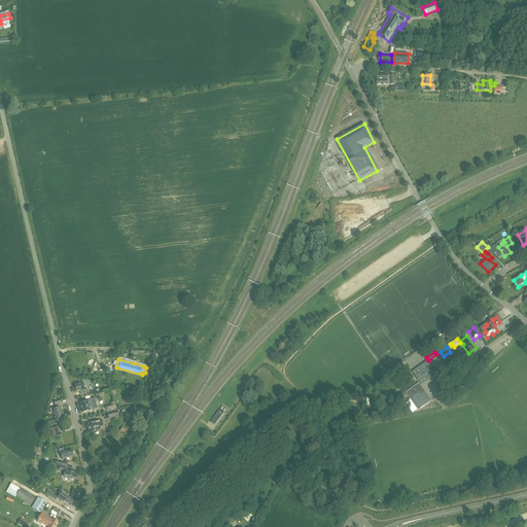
[(412,372),(421,385),(436,374),(427,360),(412,372)]
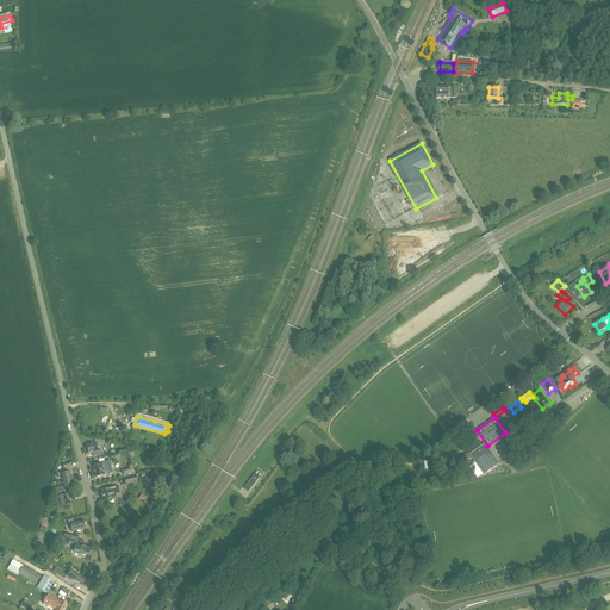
[(460,440),(465,447),(470,443),(475,439),(471,433),(465,436),(460,440)]
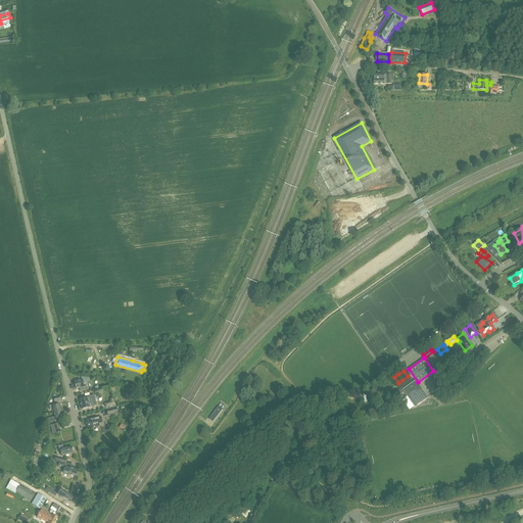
[(74,381),(76,389),(79,388),(80,391),(88,389),(87,386),(84,386),(83,383),(90,381),(89,378),(82,376),(81,376),(82,379),(74,381)]
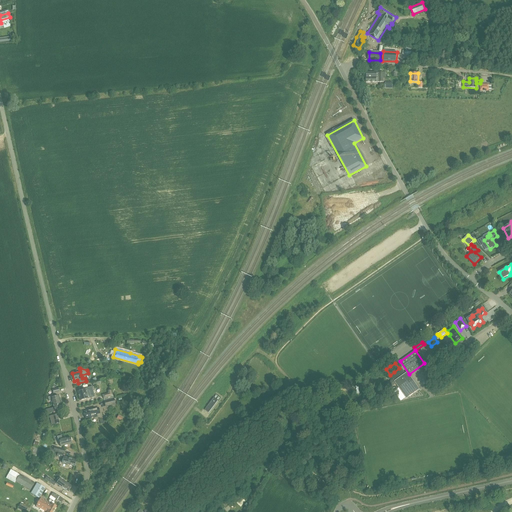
[(394,381),(407,399),(419,389),(407,372),(405,373),(402,369),(391,376),(395,381),(394,381)]
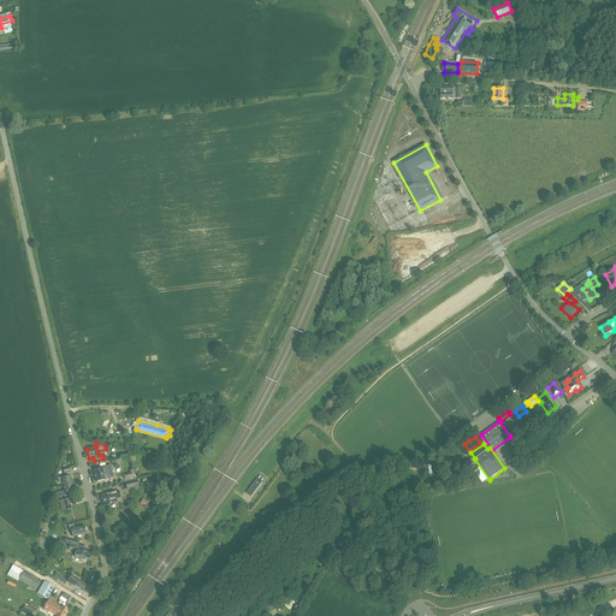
[(94,472),(95,477),(96,481),(106,479),(114,478),(112,472),(111,465),(101,467),(102,469),(94,472)]
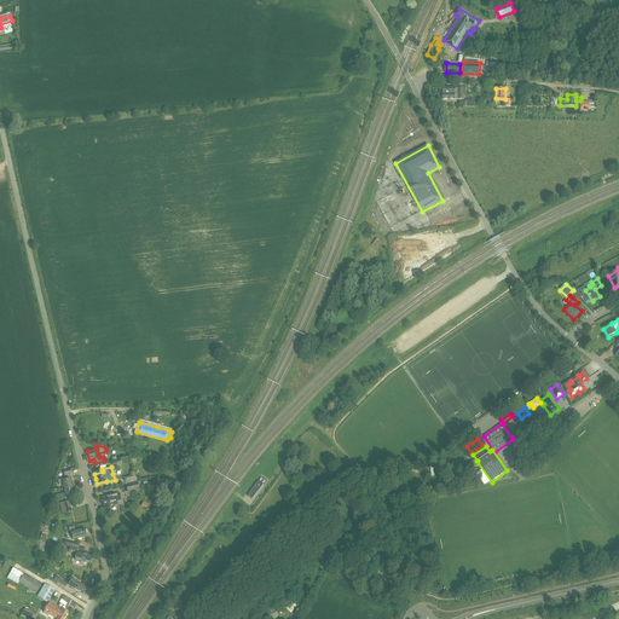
[(131,475),(123,478),(125,482),(137,479),(134,472),(133,470),(132,470),(131,472),(129,473),(131,475)]
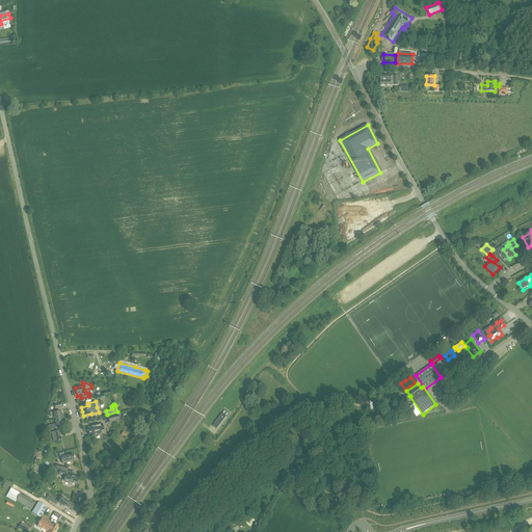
[(51,417),(54,417),(55,420),(62,418),(61,417),(63,417),(63,416),(63,415),(62,415),(62,414),(61,414),(60,411),(56,413),(56,411),(50,413),(51,417)]
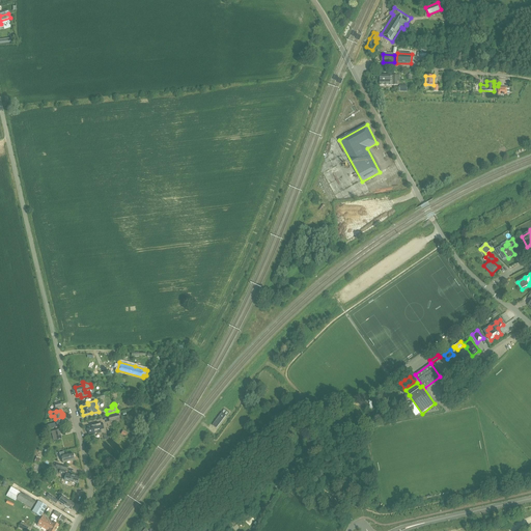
[(222,412),(213,425),(216,428),(226,415),(222,412)]
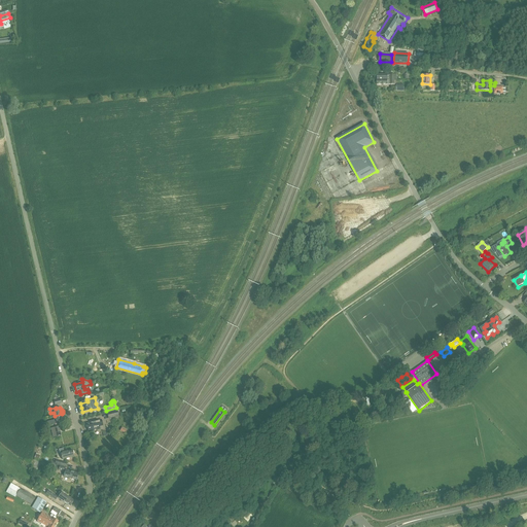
[(117,410),(107,413),(108,419),(119,416),(117,410)]
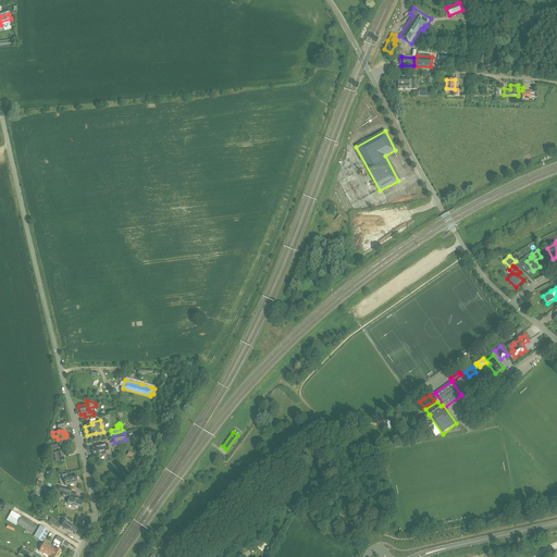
[(59,444),(56,445),(50,446),(50,450),(63,447),(63,446),(66,445),(66,442),(67,442),(67,441),(67,440),(67,438),(66,438),(65,438),(65,437),(58,440),(59,444)]
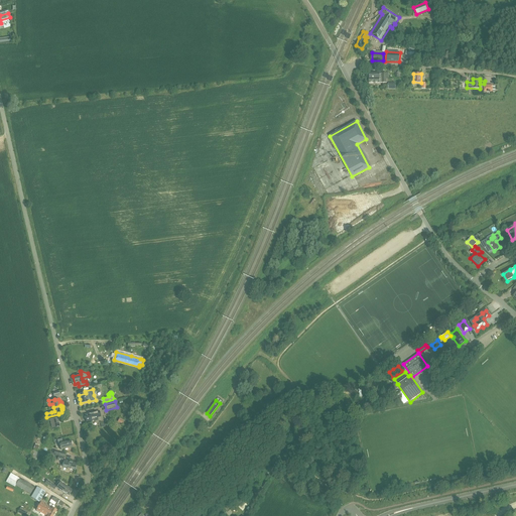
[(85,415),(86,421),(87,421),(87,422),(93,421),(92,420),(95,420),(98,420),(97,417),(101,417),(99,410),(96,411),(96,412),(85,415)]
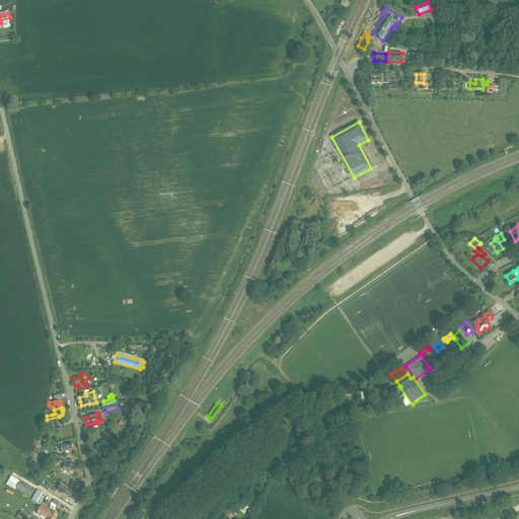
[(58,420),(53,421),(50,422),(51,426),(54,425),(55,430),(60,429),(58,420)]
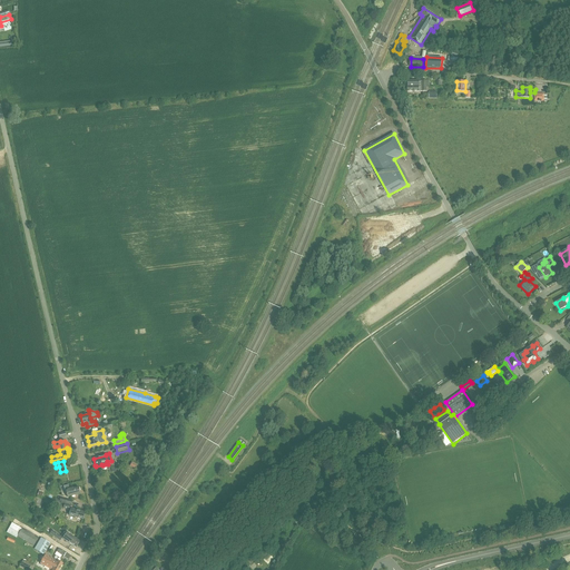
[(65,490),(66,490),(68,498),(80,494),(78,487),(69,489),(68,485),(64,487),(65,490)]
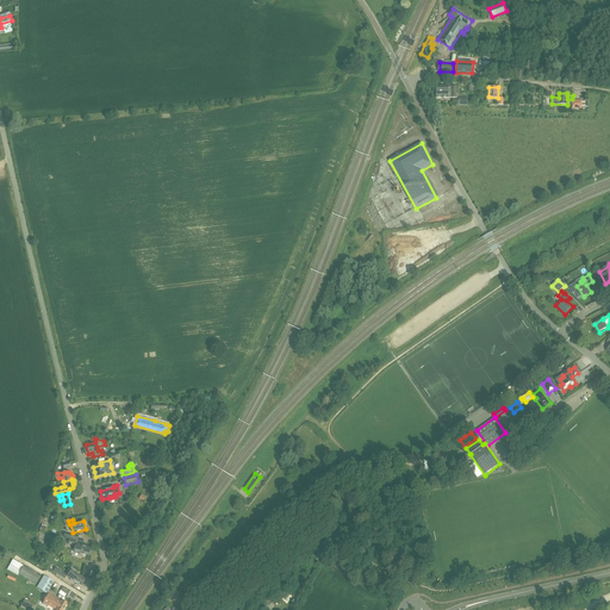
[(74,551),(80,553),(88,555),(91,548),(75,543),(74,551)]
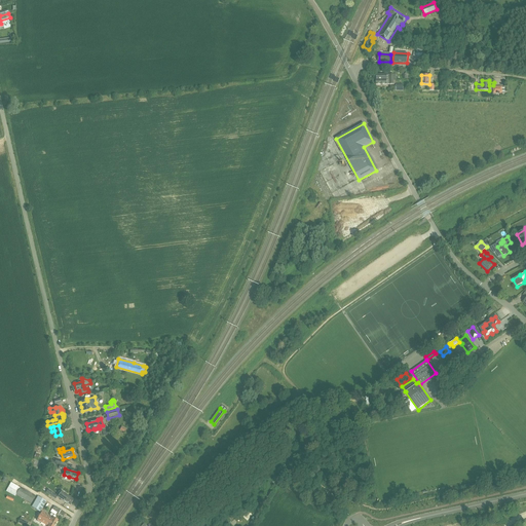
[(7,489),(16,495),(31,503),(35,495),(21,487),(21,488),(11,483),(7,489)]
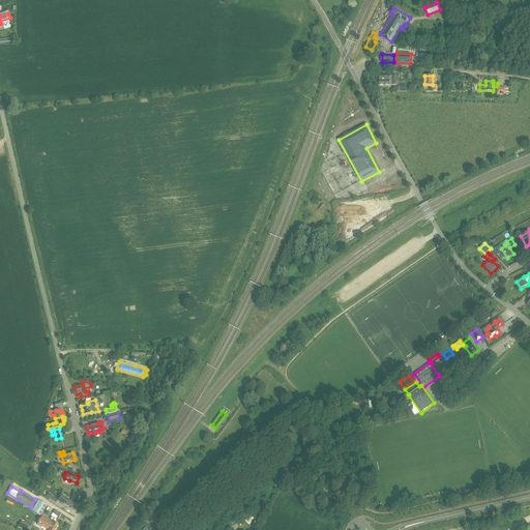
[(47,496),(56,503),(58,500),(49,493),(47,496)]
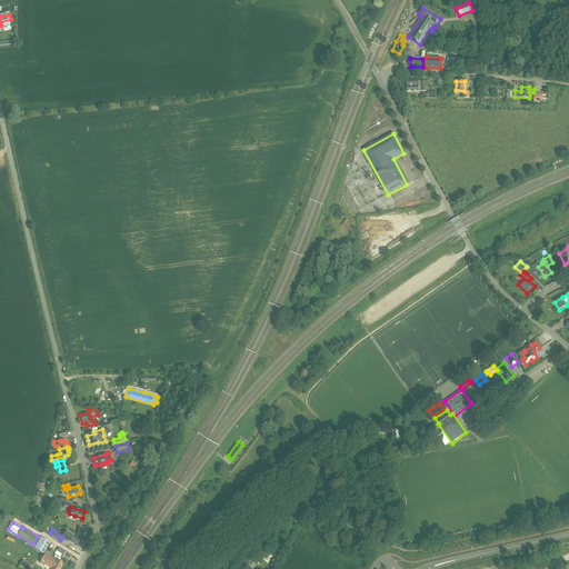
[(63,538),(69,541),(76,547),(80,540),(68,532),(63,538)]
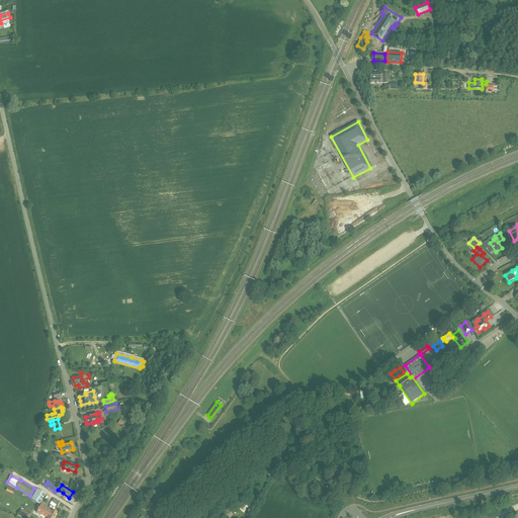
[(39,504),(45,495),(38,491),(33,500),(39,504)]
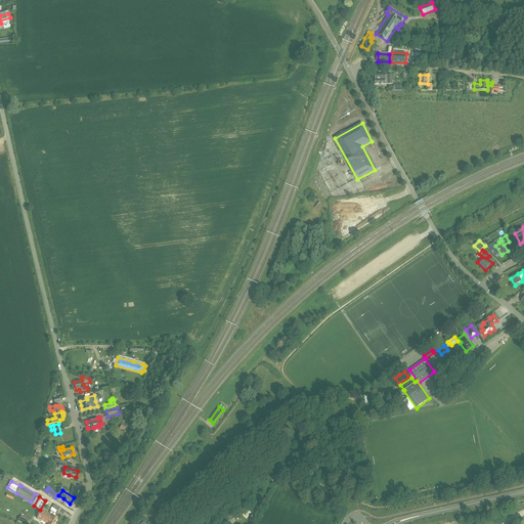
[(62,515),(64,512),(54,505),(51,508),(54,510),(62,515)]
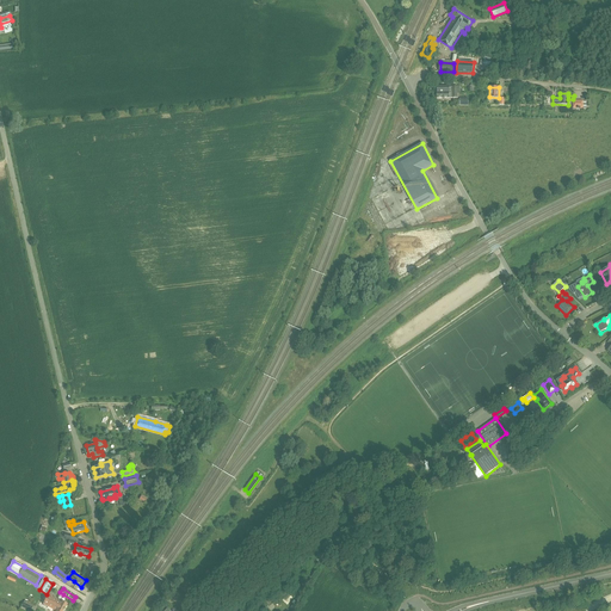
[(44,596),(43,598),(41,603),(44,604),(43,605),(47,608),(47,606),(55,610),(62,610),(63,610),(53,604),(56,599),(48,594),(47,597),(44,596)]
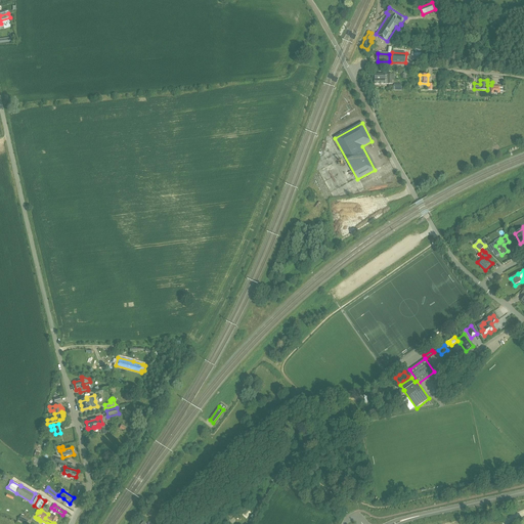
[(52,517),(48,514),(45,518),(54,523),(57,518),(53,516),(52,517)]
